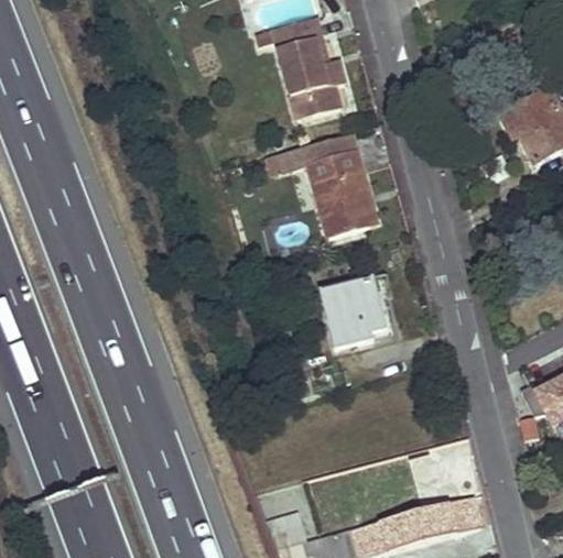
[(321,40),(316,15),(255,33),(258,46),(274,41),(295,117),(340,106),(334,85),(344,83),(338,61),(328,63),(322,64),(314,41),(321,40)]
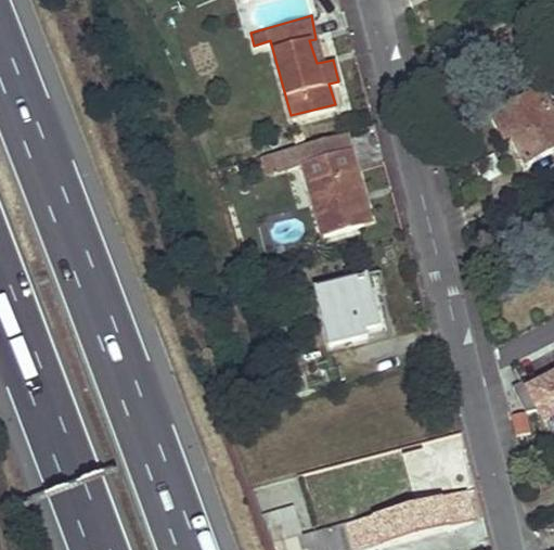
[(323,62),(316,39),(309,40),(317,63),(323,62)]
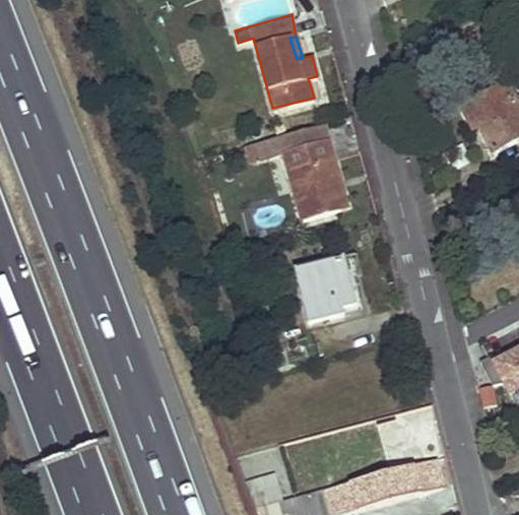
[(518,118),(516,112),(503,85),(463,106),(472,127),(479,123),(493,149),(518,135),(518,118)]
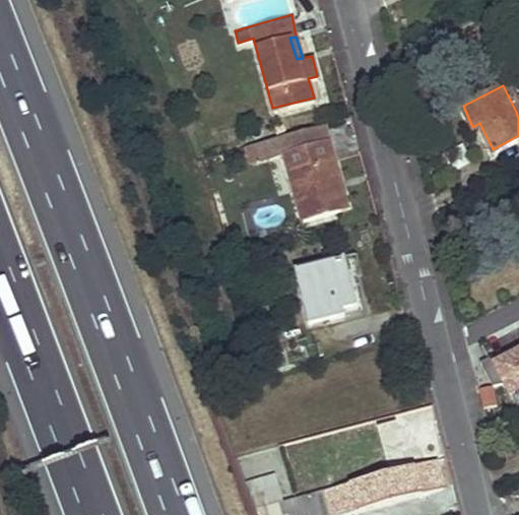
[(323,122),(288,131),(293,146),(327,137),(323,122)]
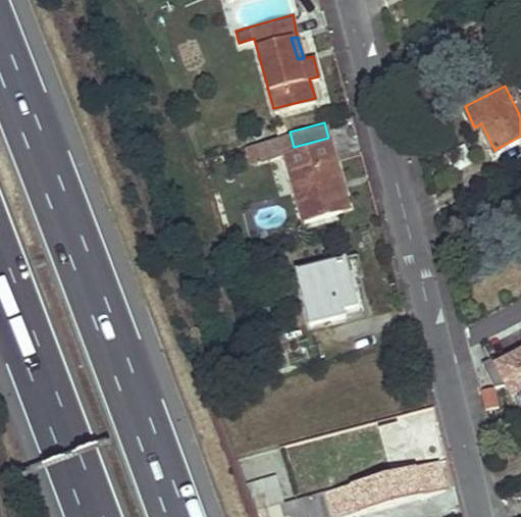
[(333,157),(328,138),(294,147),(290,132),(248,143),(253,159),(282,151),(303,218),(340,208),(325,160),(333,157)]
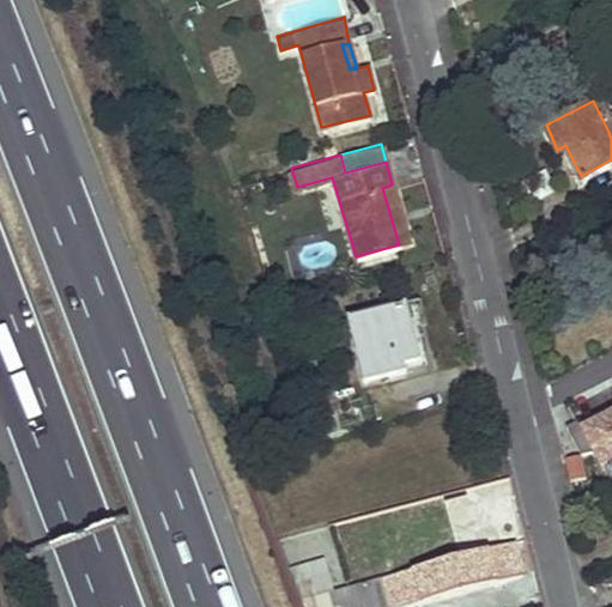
[(408,241),(392,184),(382,188),(399,244),(408,241)]
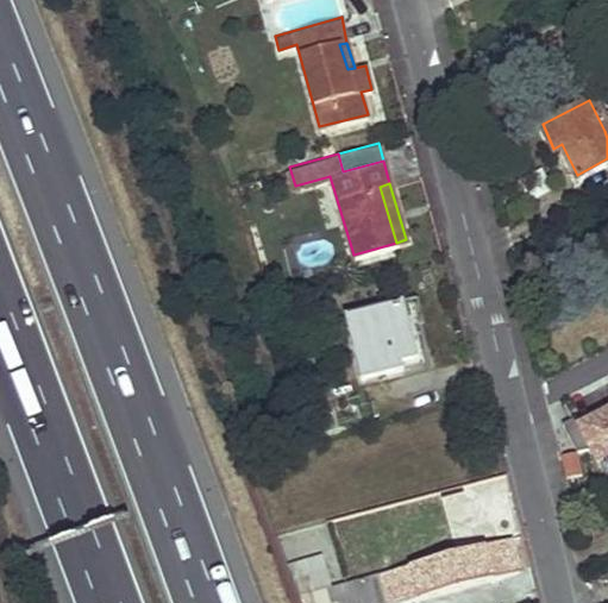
[(409,320),(403,297),(344,314),(359,374),(403,363),(392,324),(409,320)]
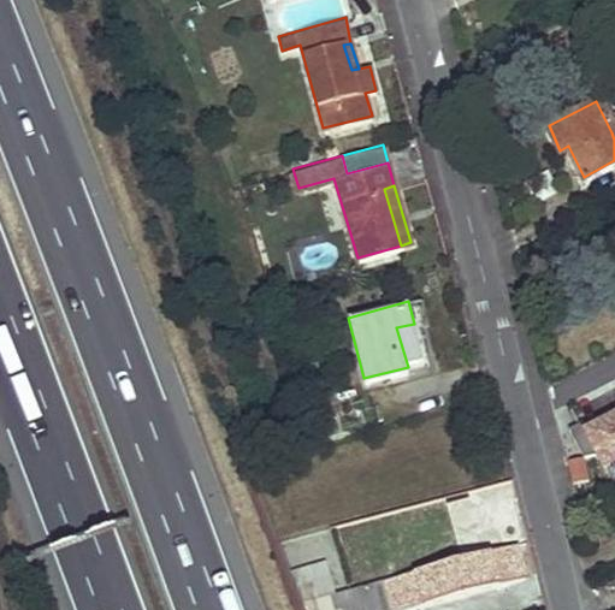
[(424,362),(414,324),(396,327),(408,367),(424,362)]
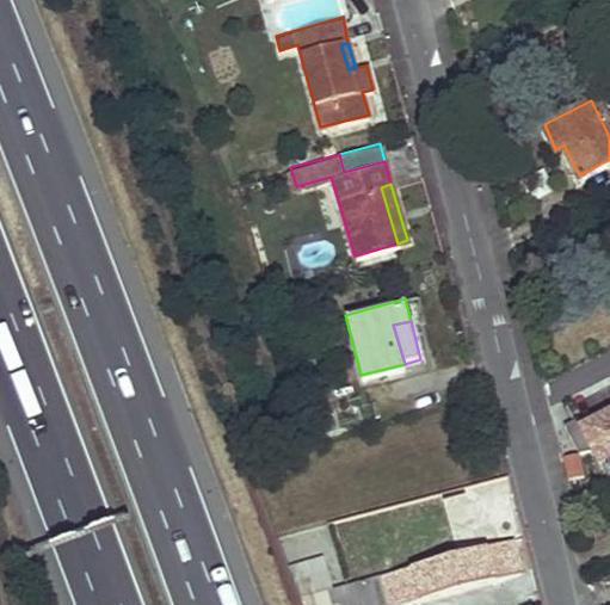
[(609,408),(583,424),(601,458),(609,452),(609,408)]
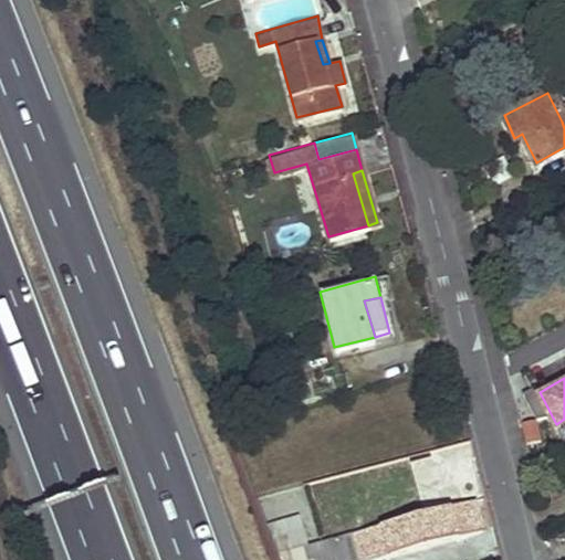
[(522,419),(527,440),(541,437),(536,415),(522,419)]
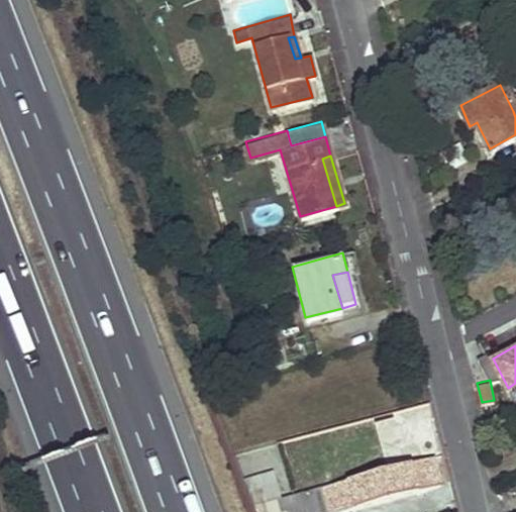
[(487,422),(485,412),(475,416),(477,425),(487,422)]
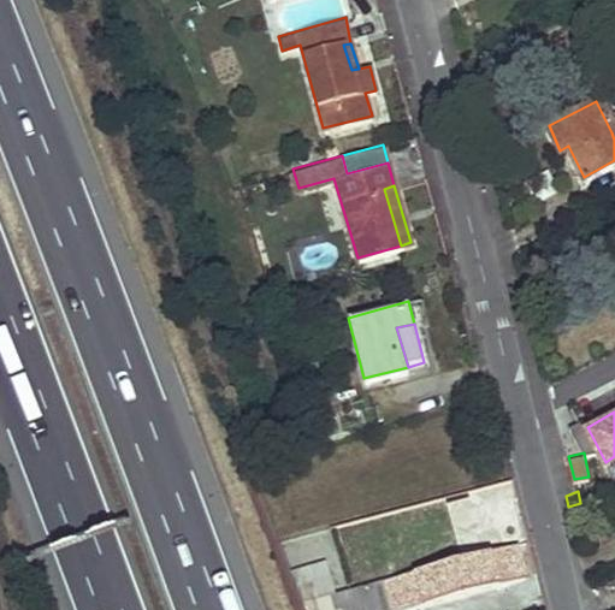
[(390,609),(524,575),(514,543),(374,581),(382,608),(390,605),(390,609)]
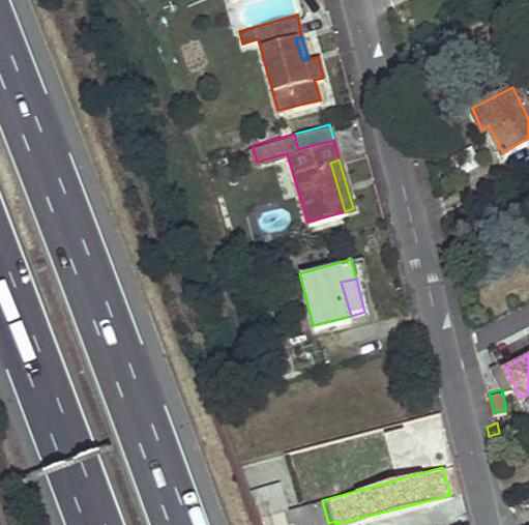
[(245,491),(256,518),(283,511),(275,483),(245,491)]
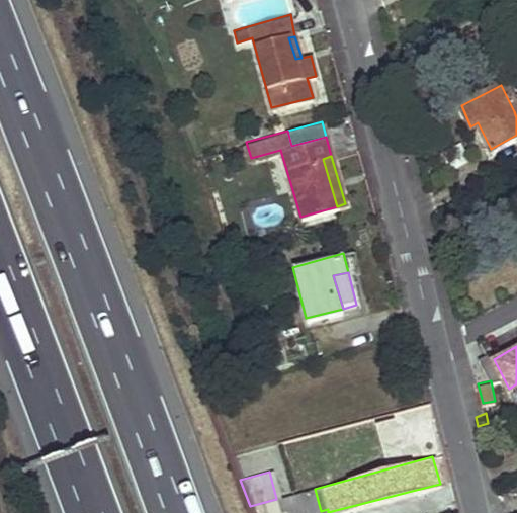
[(313,512),(321,511),(315,489),(306,491),(311,512),(313,512)]
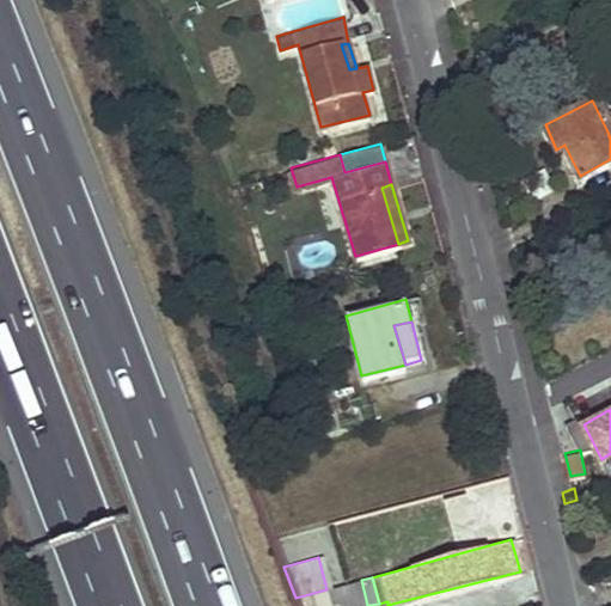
[(327,589),(295,598),(299,605),(383,605),(388,605),(388,601),(379,604),(370,605),(367,605),(361,580),(327,589)]
